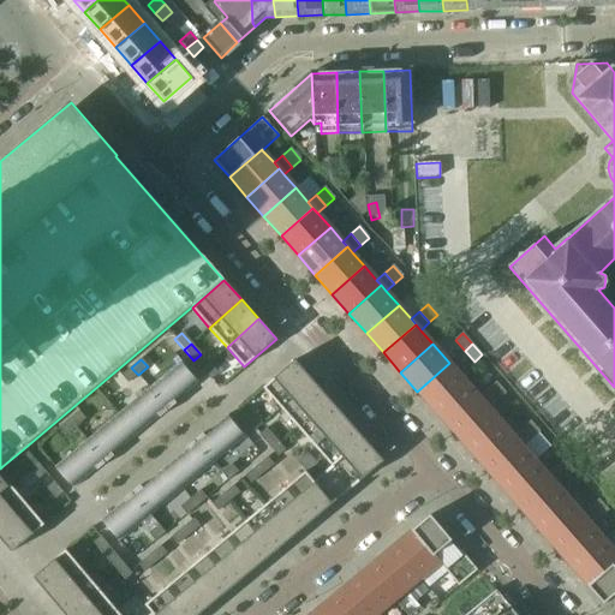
[(294,360),(263,388),(280,408),(312,380),(294,360)]
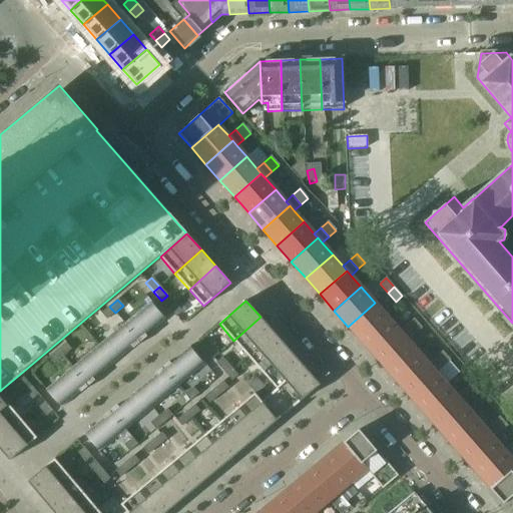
[(150,302),(124,324),(139,342),(165,319),(150,302)]
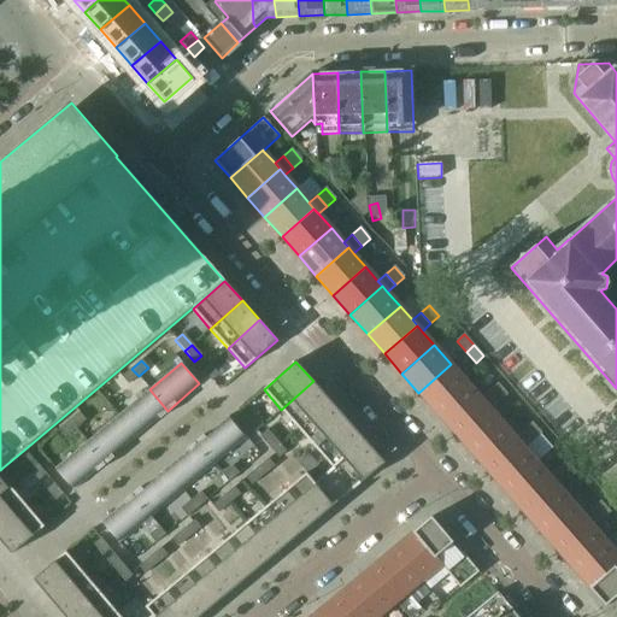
[(209,364),(201,371),(207,377),(211,381),(218,375),(209,364)]
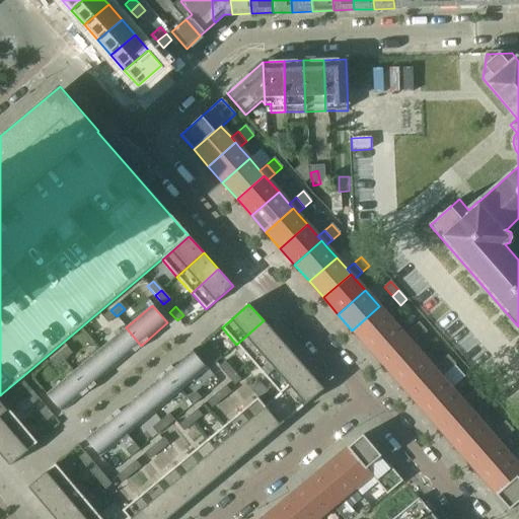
[(367,347),(394,323),(379,306),(352,330),(367,347)]
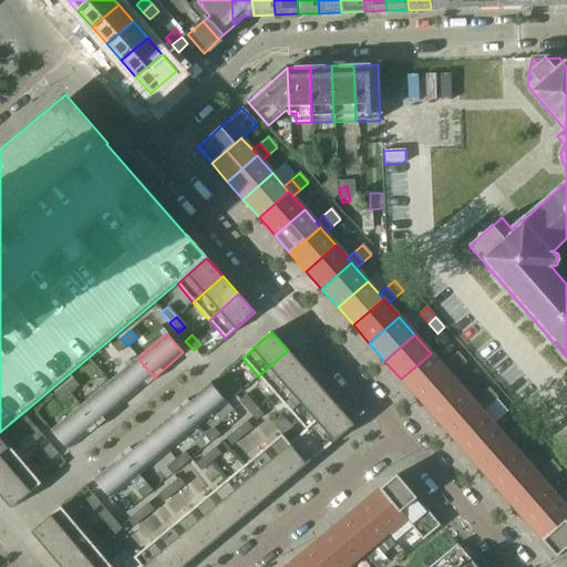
[(121,339),(112,347),(117,353),(127,346),(121,339)]
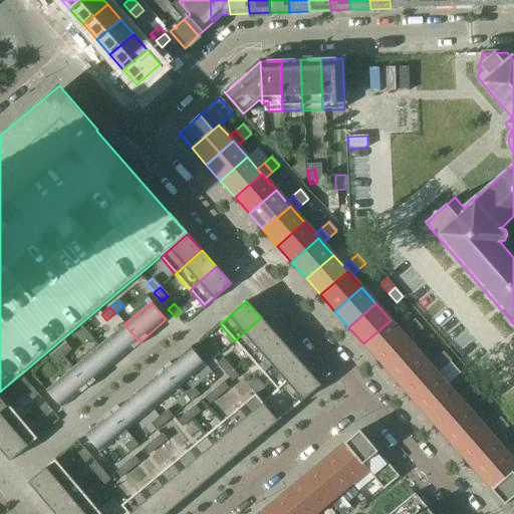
[(261,317),(234,341),(249,357),(275,334),(261,317)]
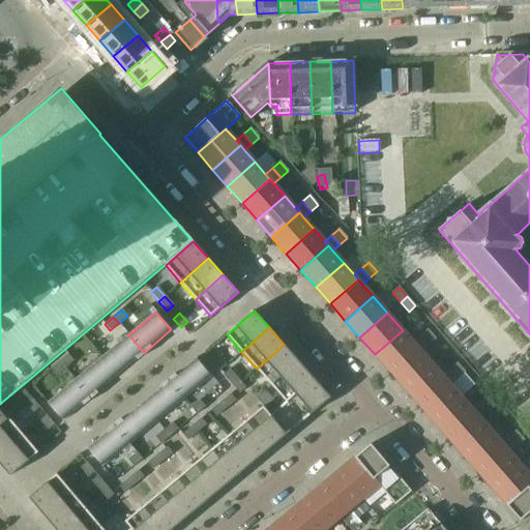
[(436,339),(428,329),(420,335),(429,345),(436,339)]
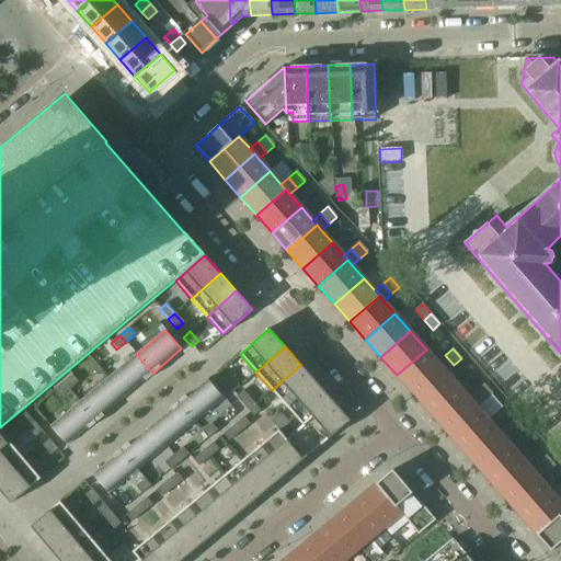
[(412,392),(442,367),(437,362),(426,350),(397,375),(412,392)]
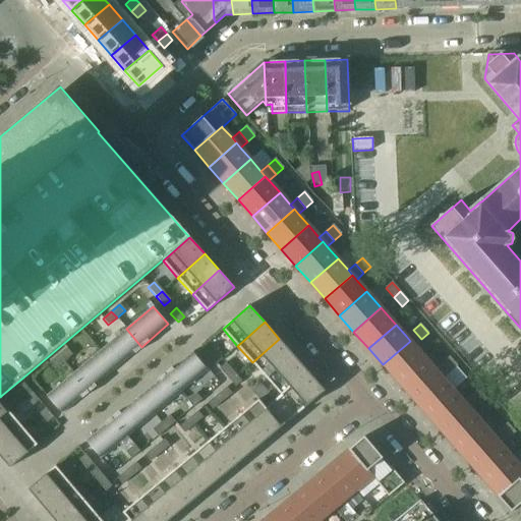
[(126,329),(100,351),(115,369),(141,347),(126,329)]
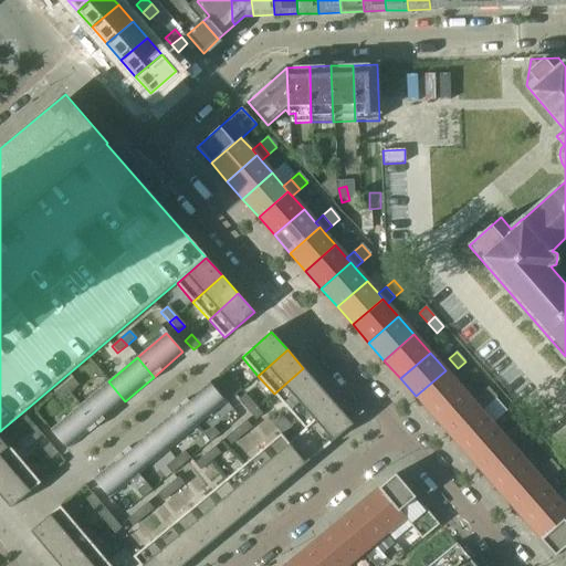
[(458,368),(449,358),(441,365),(446,370),(450,375),(458,368)]
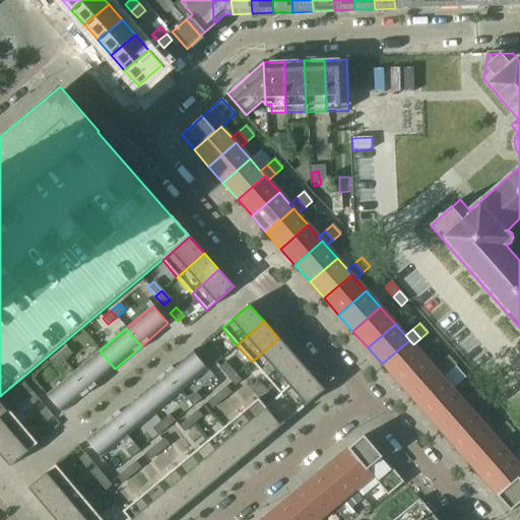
[(278,338),(252,362),(266,378),(293,354),(278,338)]
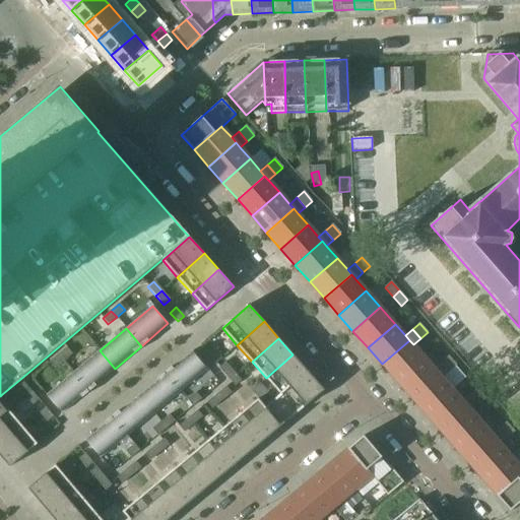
[(424,356),(413,344),(409,340),(382,364),(396,381),(424,356)]
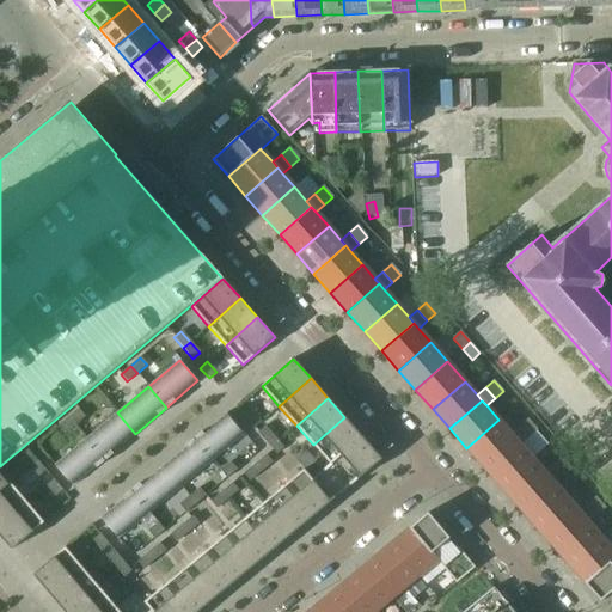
[(78,410),(68,418),(74,426),(85,417),(78,410)]
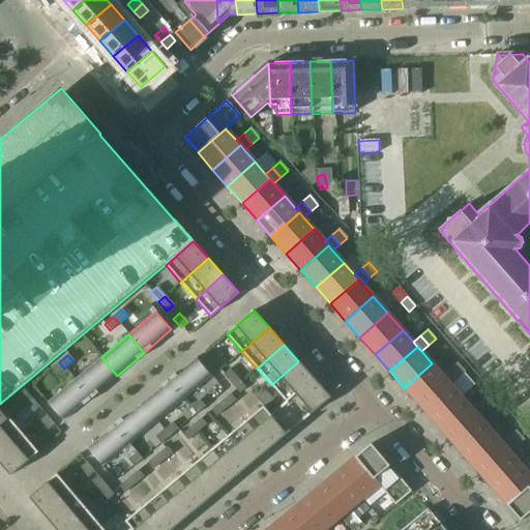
[(217,356),(211,361),(219,371),(226,365),(217,356)]
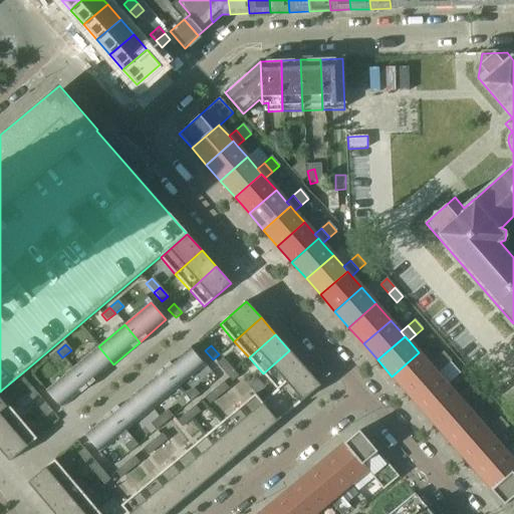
[(98,346),(72,368),(86,387),(113,364),(98,346)]
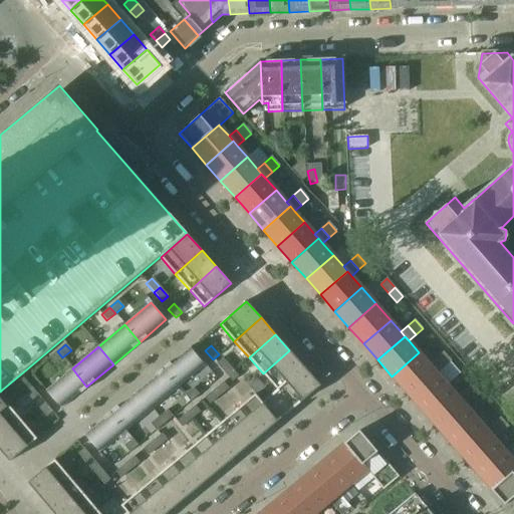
[(190,347),(164,369),(178,387),(205,364),(190,347)]
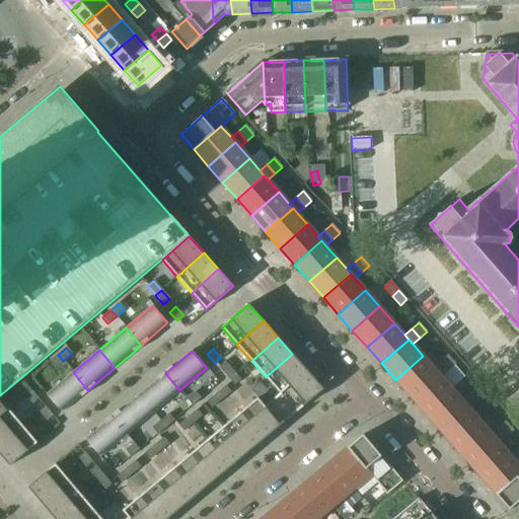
[(292,354),(266,377),(280,393),(307,370),(292,354)]
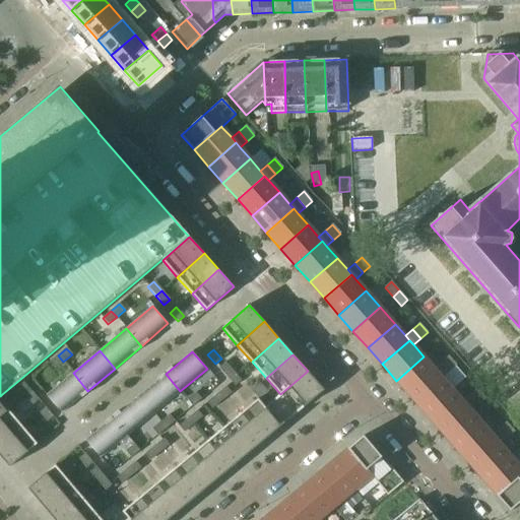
[(58,355),(50,363),(55,369),(63,362),(58,355)]
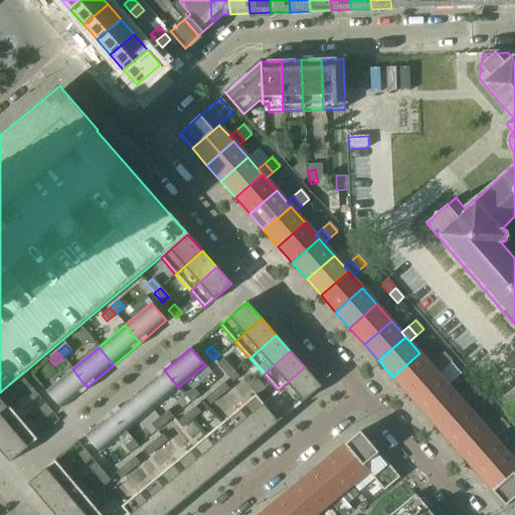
[(406,393),(434,369),(430,365),(419,353),(392,377),(406,393)]
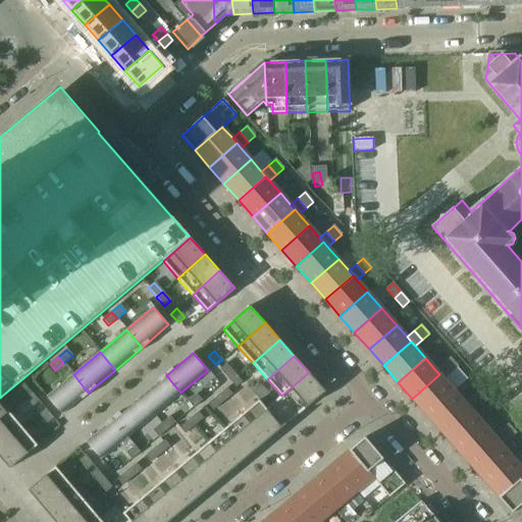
[(458,367),(450,358),(442,364),(451,373),(458,367)]
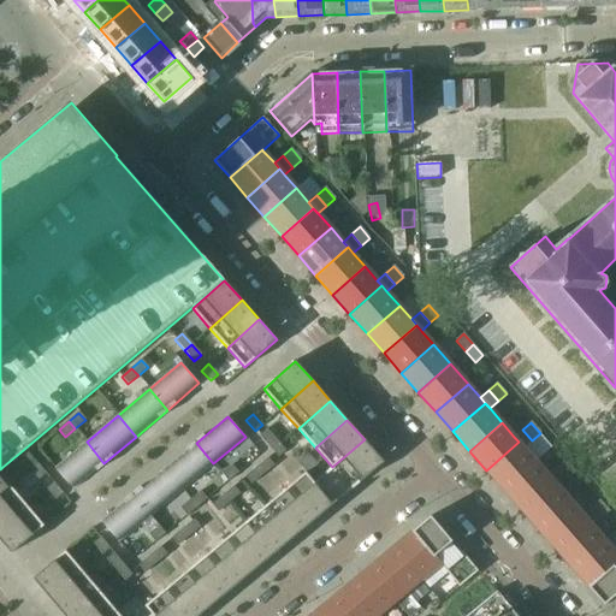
[(266,430),(259,436),(268,446),(276,440),(266,430)]
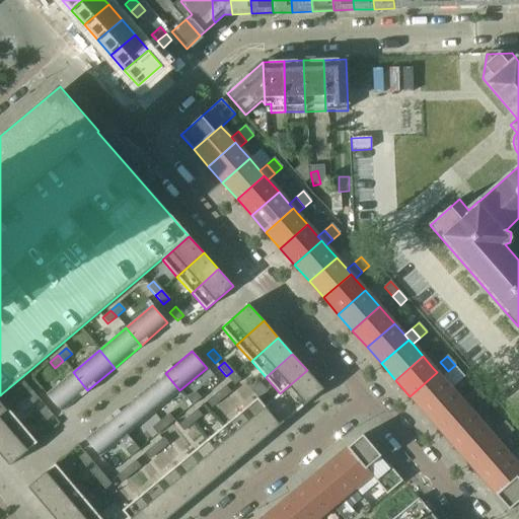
[(448,371),(440,362),(433,368),(437,372),(441,377),(448,371)]
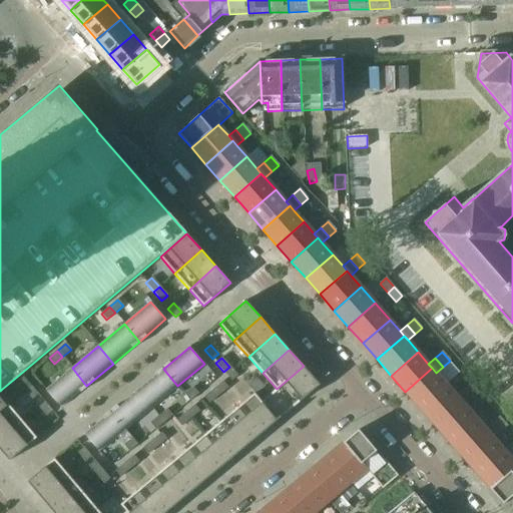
[(277,389),(273,392),(289,411),(320,385),(304,366),(277,389)]
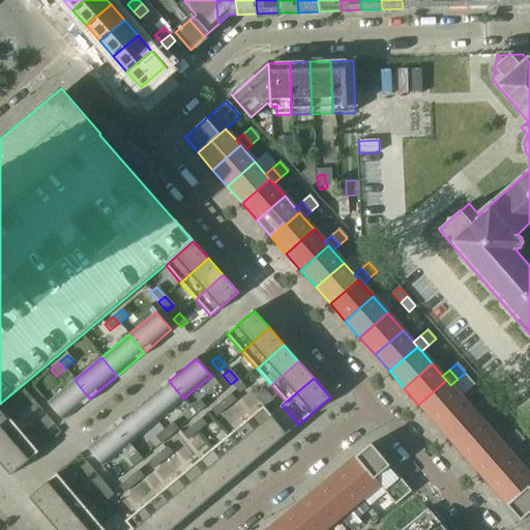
[(237,379),(231,384),(236,389),(239,393),(245,388),(240,382),(237,379)]
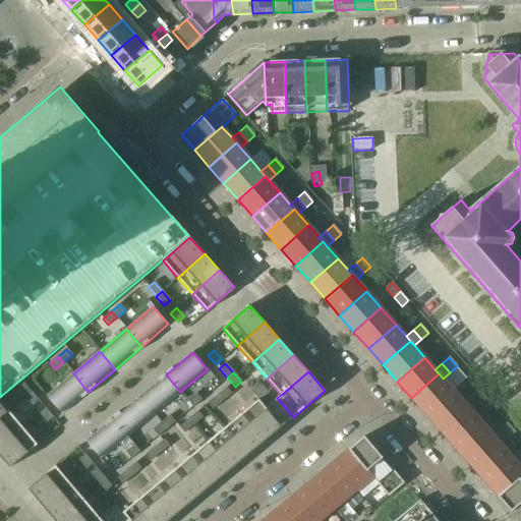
[(73,373),(46,396),(61,414),(88,392),(73,373)]
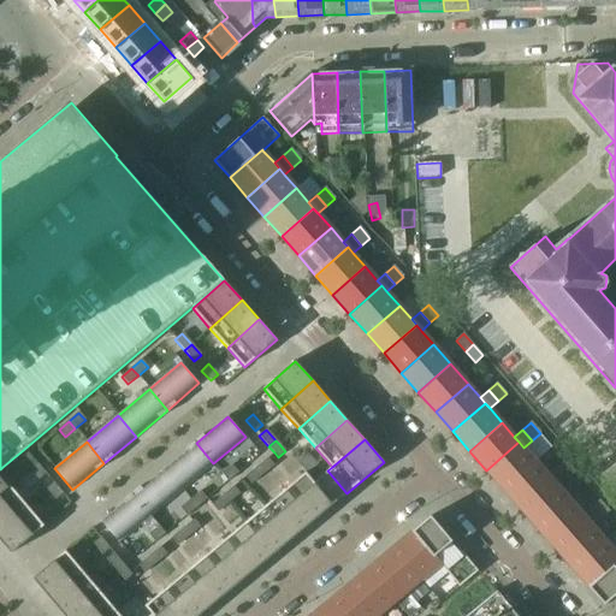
[(504,490),(537,462),(523,448),(519,442),(486,471),(504,490)]
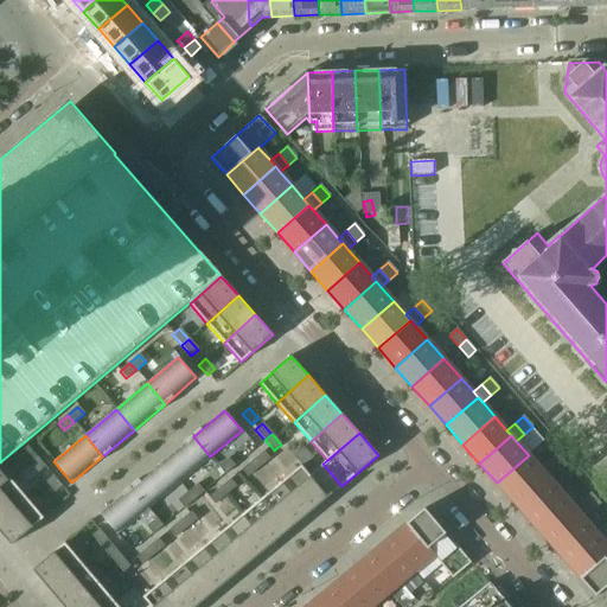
[(193,436),(161,462),(179,483),(210,457),(193,436)]
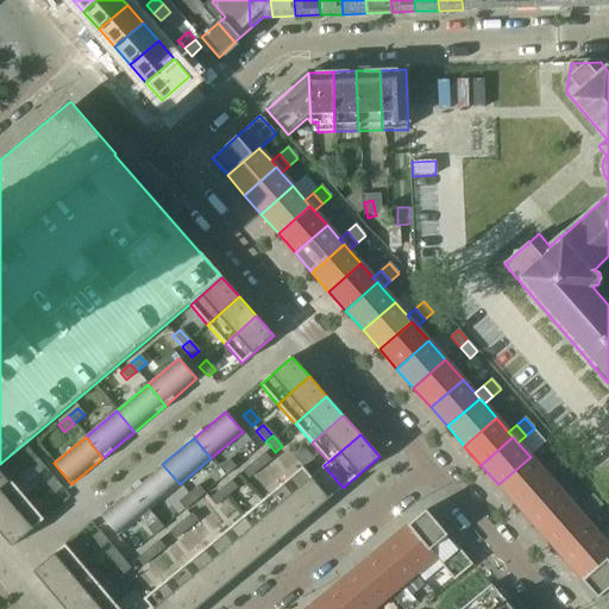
[(27,447),(20,454),(30,465),(37,459),(27,447)]
